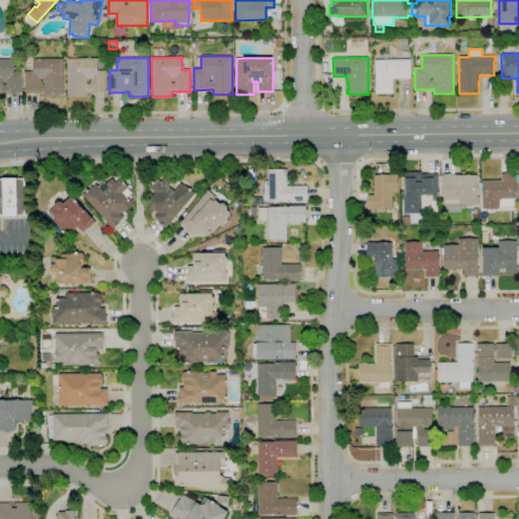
[(2,98),(0,98),(0,59),(13,59),(13,71),(21,71),(21,93),(2,93),(2,98)]
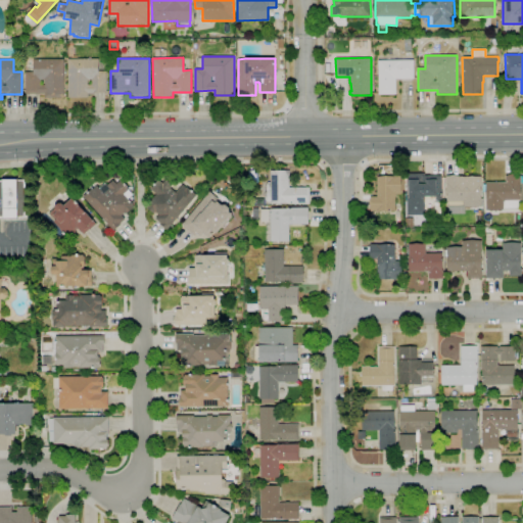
[(64,98),(44,98),(44,94),(26,94),(26,72),(34,72),(33,59),(63,59),(64,98)]
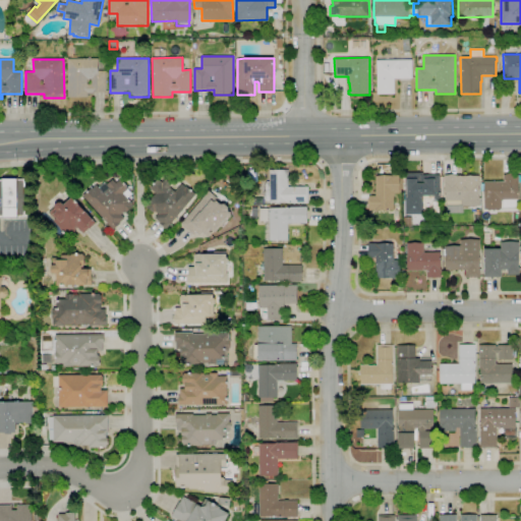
[(88,98),(67,98),(67,59),(98,59),(98,70),(106,70),(106,94),(93,94),(93,93),(88,93),(88,98)]
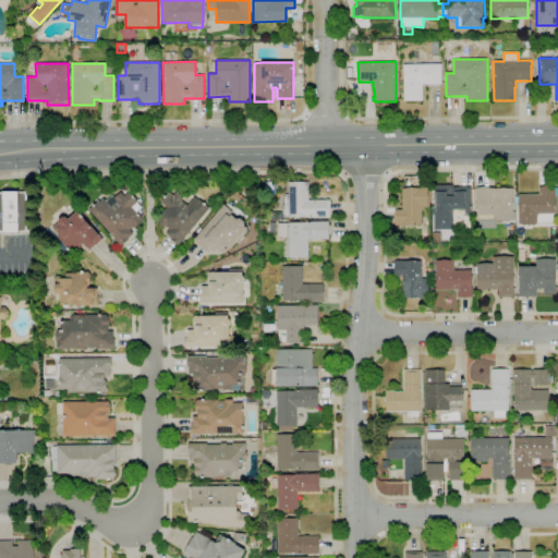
[(408,101),(403,101),(403,64),(440,64),(441,84),(422,84),(423,100),(408,101)]
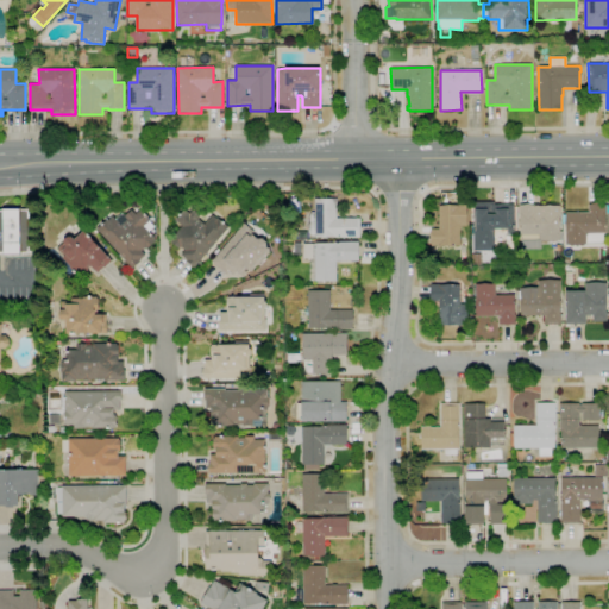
[(314,199),(336,198),(336,219),(360,219),(360,238),(314,238),(314,199)]
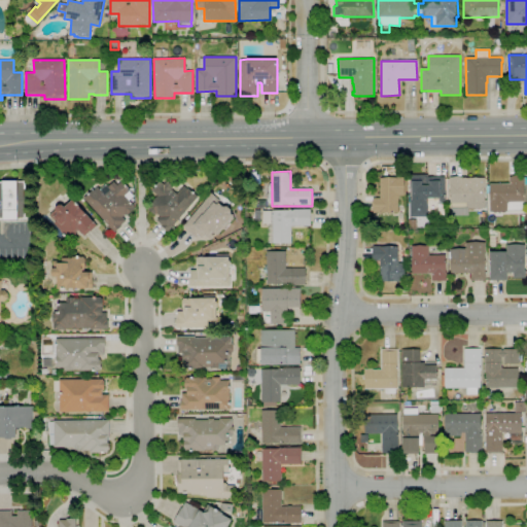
[(397,213),(378,213),(372,213),(372,198),(380,198),(380,178),(396,178),(396,177),(403,177),(403,196),(397,196),(397,213)]
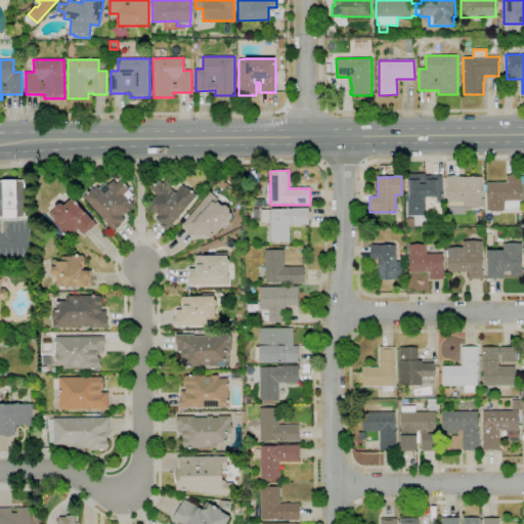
[(426,216),(407,216),(407,198),(408,198),(408,190),(407,190),(407,176),(442,176),(442,198),(426,198),(426,216)]
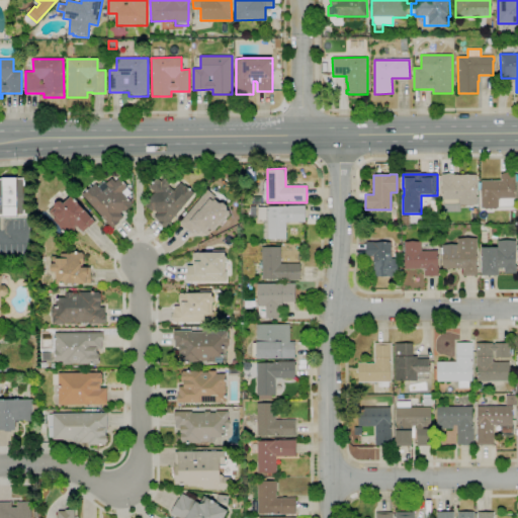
[(457,205),(457,204),(443,204),(443,199),(442,199),(442,183),(442,174),(452,174),(452,175),(476,175),(476,205),(457,205)]
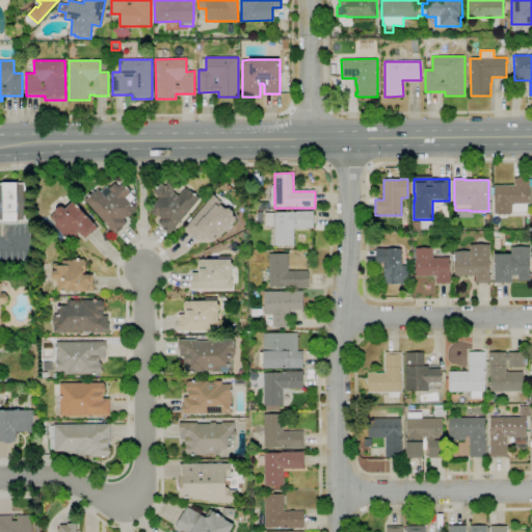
[(511,214),(494,214),(494,203),(495,203),(495,186),(514,186),(514,179),(529,179),(529,187),(529,204),(527,204),(527,212),(511,212),(511,214)]
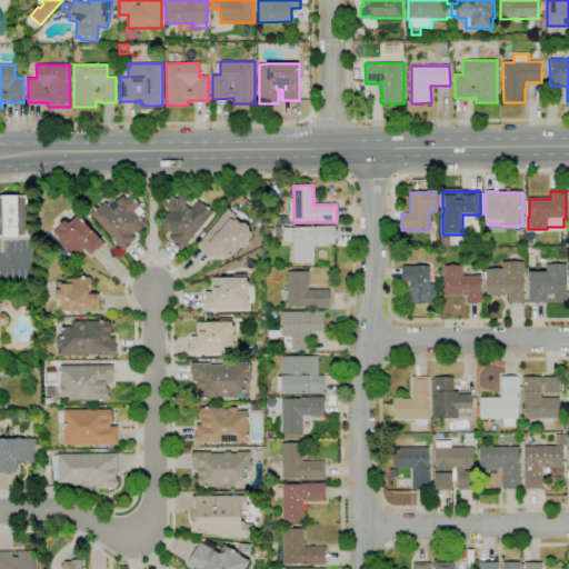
[(0,196),(0,236),(28,236),(28,196),(0,196)]
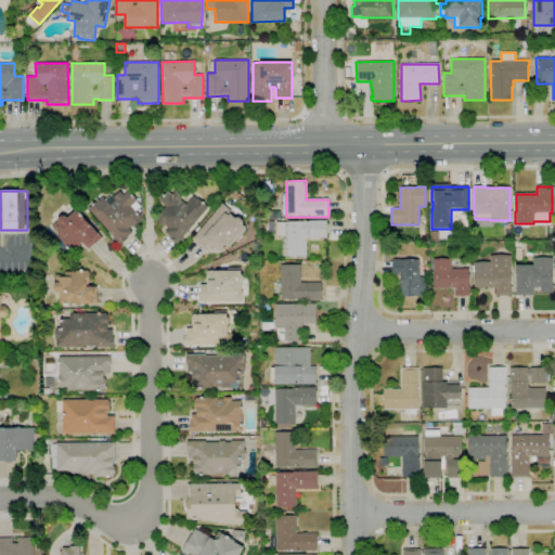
[(128,191),(137,201),(130,206),(141,219),(130,230),(133,233),(120,244),(89,208),(102,196),(111,206),(116,201),(114,197),(120,191),(124,195),(128,191)]
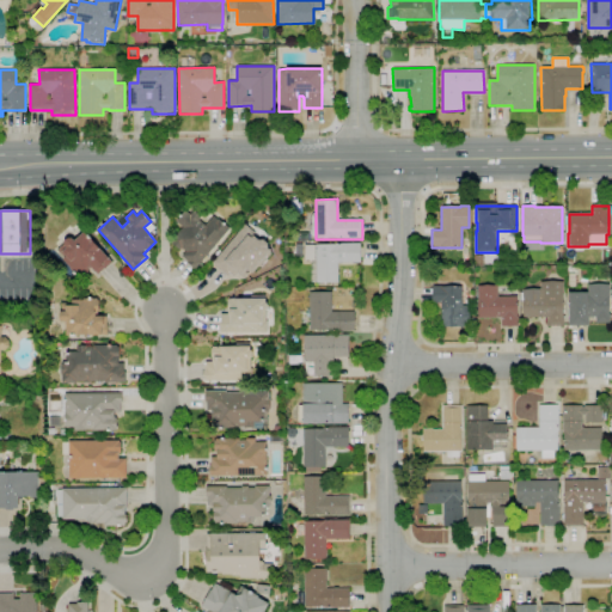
[(195,267),(230,228),(214,215),(206,224),(201,220),(203,216),(195,210),(190,215),(187,212),(178,221),(185,227),(173,240),(187,252),(184,256),(195,267)]
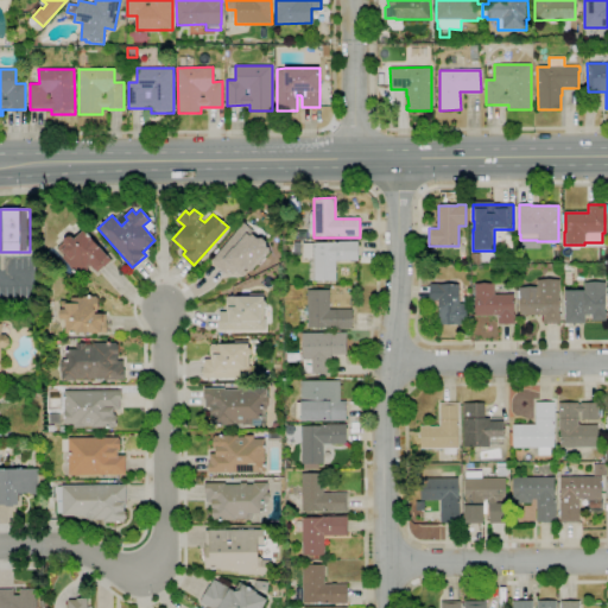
[(242,222),(210,260),(238,284),(270,246),(242,222)]
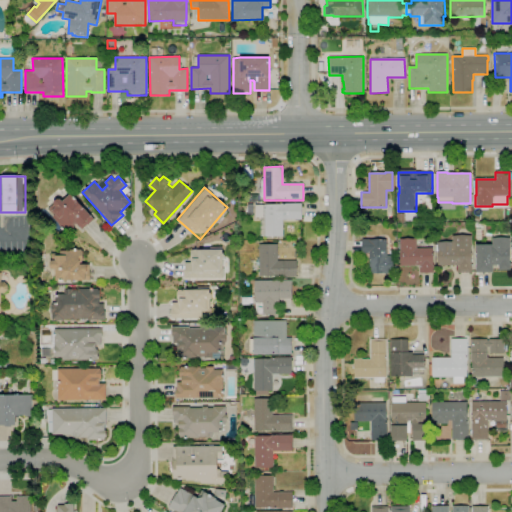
[(70,193),(94,219),(83,229),(76,222),(67,231),(53,216),(54,216),(47,209),(60,197),(63,200),(70,193)]
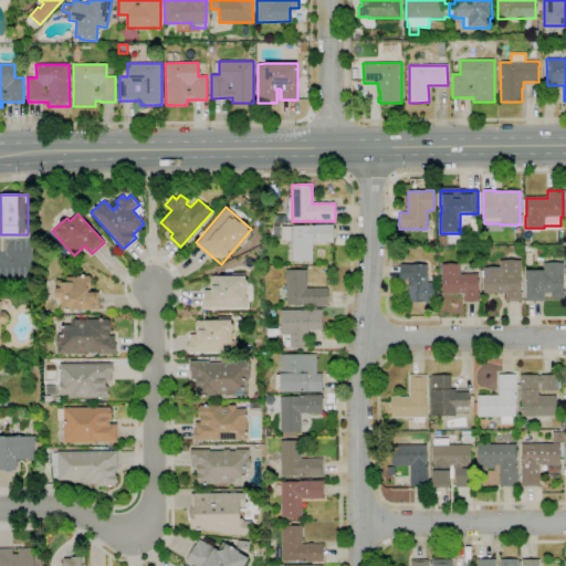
[(293,226),(311,226),(311,224),(333,224),(334,242),(312,243),(313,261),(293,262),(293,226)]
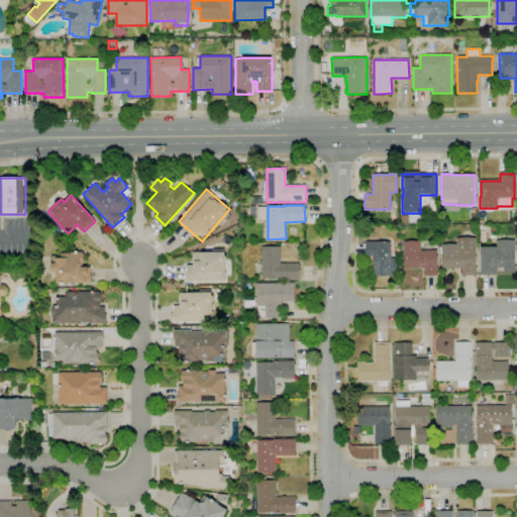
[(408,224),(401,224),(401,216),(409,216),(408,221),(408,224)]
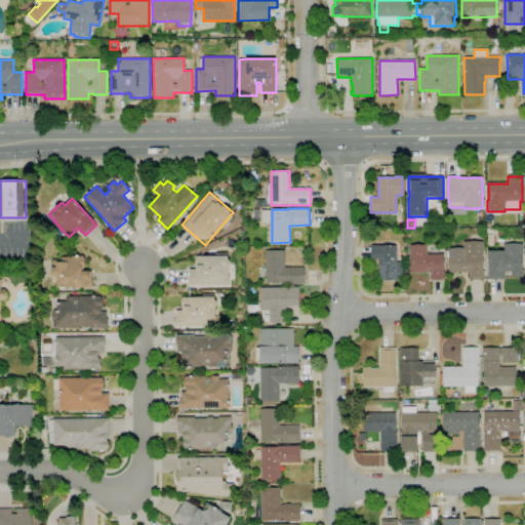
[(469,280),(469,272),(449,273),(448,257),(447,257),(447,250),(448,250),(448,248),(463,248),(463,242),(483,242),(483,259),(482,259),(483,271),(484,280),(469,280)]
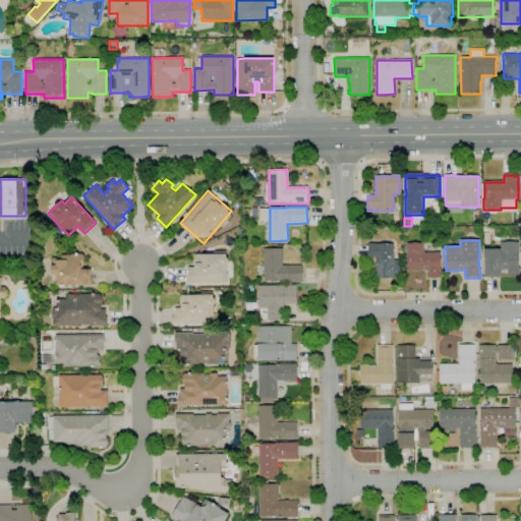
[(399,278),(393,278),(375,278),(375,258),(367,258),(367,244),(370,244),(370,242),(380,242),(380,244),(394,244),(394,259),(399,259),(399,278)]
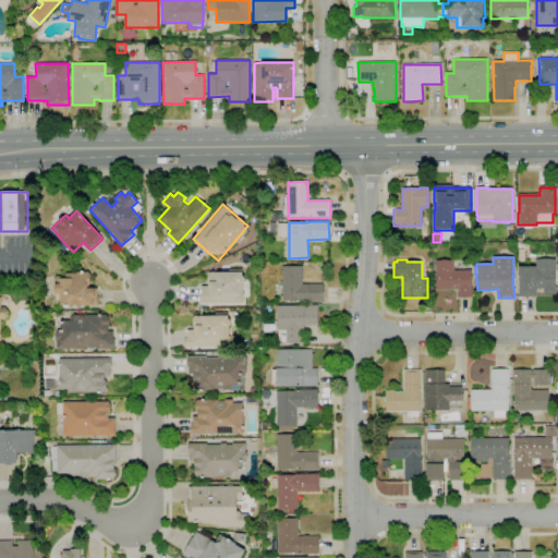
[(536,296),(519,298),(518,267),(536,267),(536,259),(555,259),(555,289),(556,289),(556,295),(543,295),(543,289),(536,289),(536,296)]
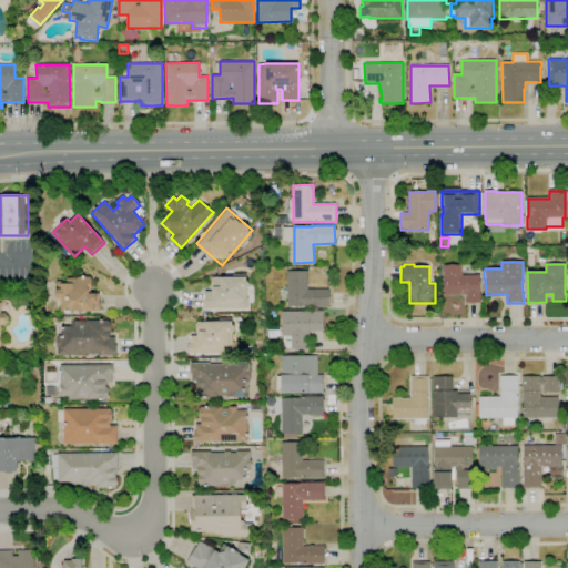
[(464,303),(464,295),(443,295),(443,279),(444,279),(444,265),(462,265),(462,275),(480,275),(480,282),(479,282),(479,294),(480,294),(480,303),(464,303)]
